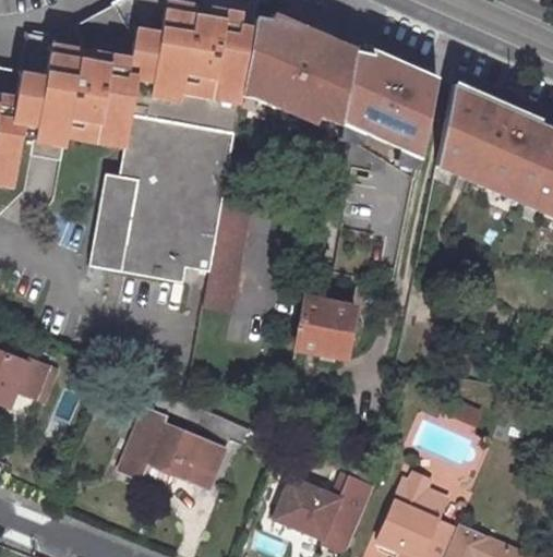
[(0,177),(11,179),(24,123),(35,125),(34,132),(64,137),(65,128),(95,133),(95,135),(124,140),(120,168),(104,164),(86,256),(181,274),(184,258),(211,264),(224,197),(233,144),(259,14),(261,0),(119,0),(57,34),(32,31),(25,68),(0,62),(0,177)]
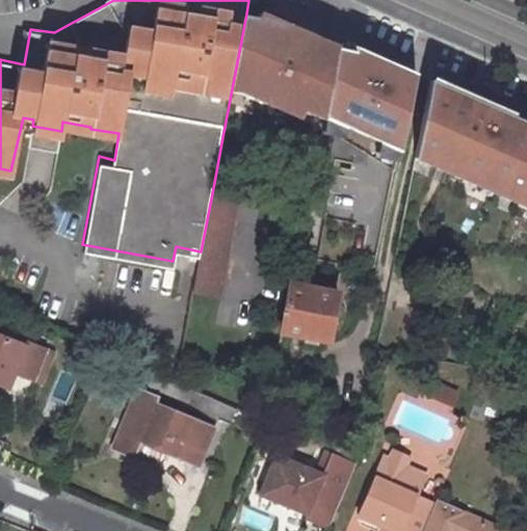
[(262,17),(246,14),(222,137),(282,149),(291,144),(306,113),(328,125),(346,47),(323,36),(321,40),(307,33),(311,23),(294,15),(291,22),(265,10),(262,17)]
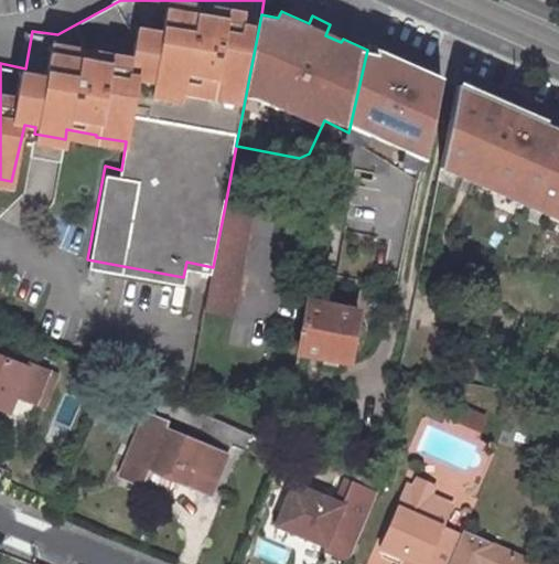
[(380,53),(367,50),(348,132),(428,161),(439,115),(433,113),(447,78),(383,49),(380,53)]
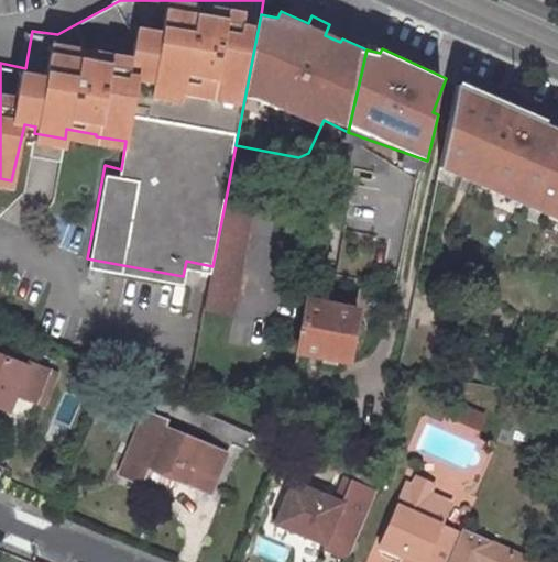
[(511,107),(460,85),(447,152),(481,167),(474,180),(515,199),(521,188),(556,202),(555,207),(557,208),(557,127),(526,113),(526,114),(511,108),(511,107)]
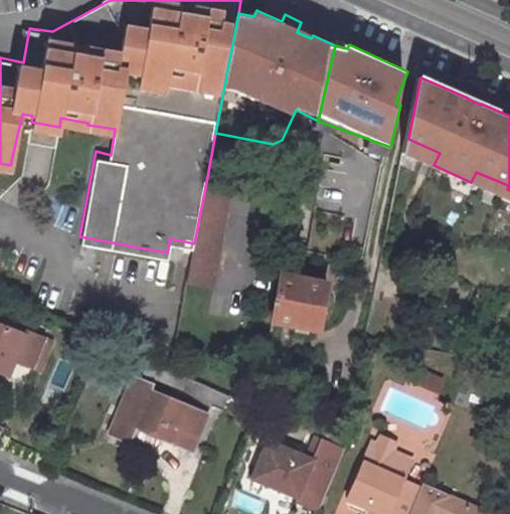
[(408,139),(404,153),(434,165),(440,153),(408,139)]
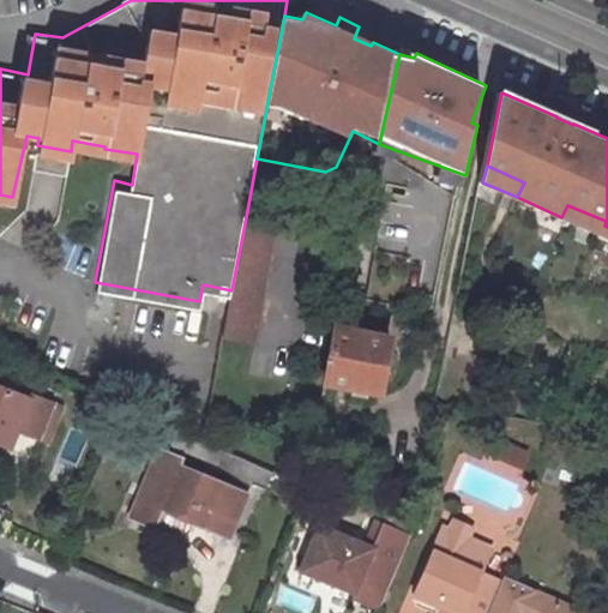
[(567,205),(561,217),(607,236),(607,227),(605,226),(606,221),(567,205)]
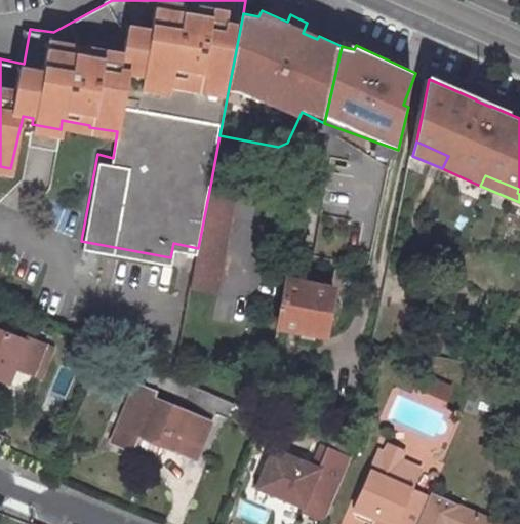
[(198,248),(190,287),(217,292),(237,191),(210,186),(198,248)]
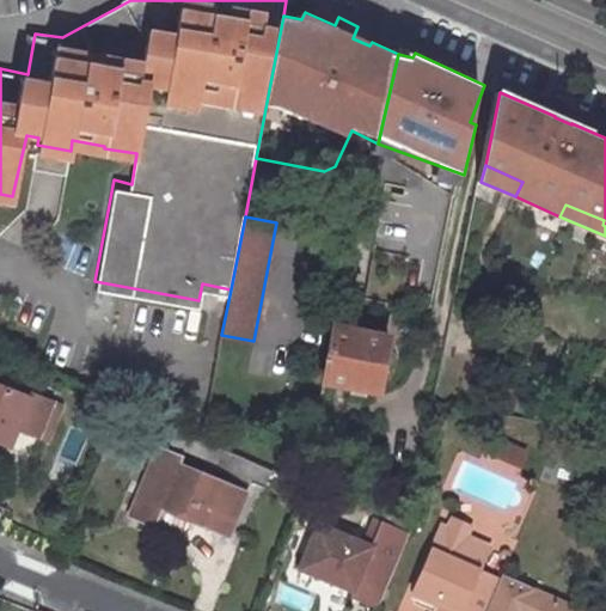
[(378,388),(390,336),(336,324),(324,379),(378,388)]
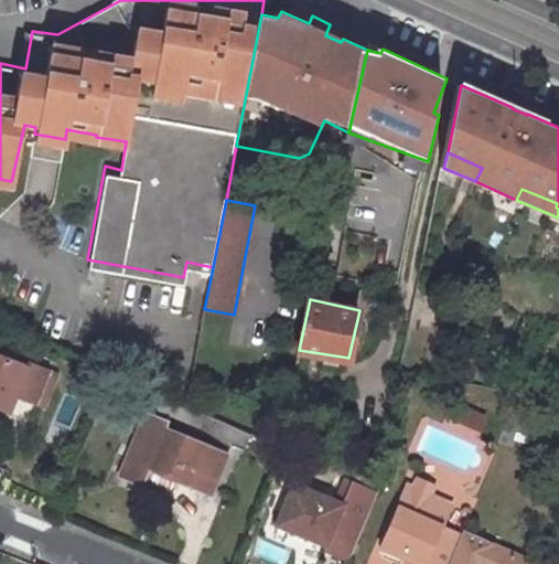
[(24,364),(0,354),(0,407),(6,410),(12,394),(41,406),(56,372),(27,359),(24,364)]
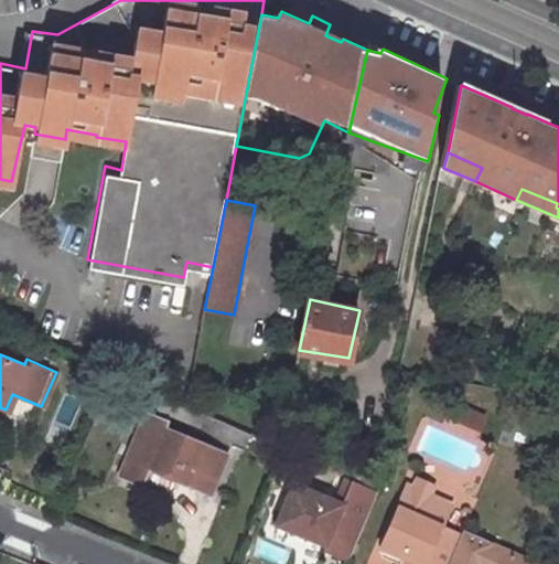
[(484,415),(451,401),(444,416),(477,431),(484,415)]
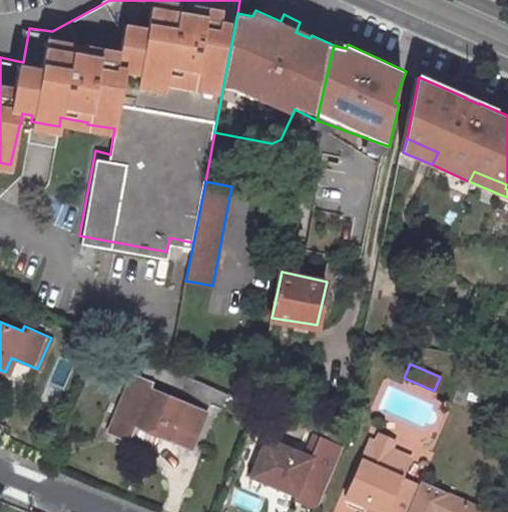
[(150,381),(128,372),(103,433),(125,442),(132,424),(188,448),(203,412),(148,388),(150,381)]
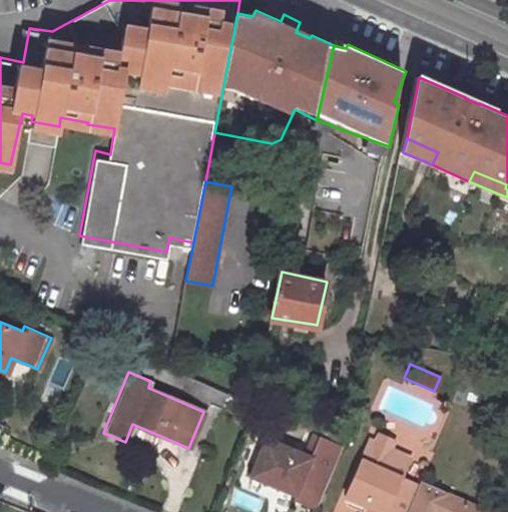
[(394,441),(378,434),(375,441),(391,448),(394,441)]
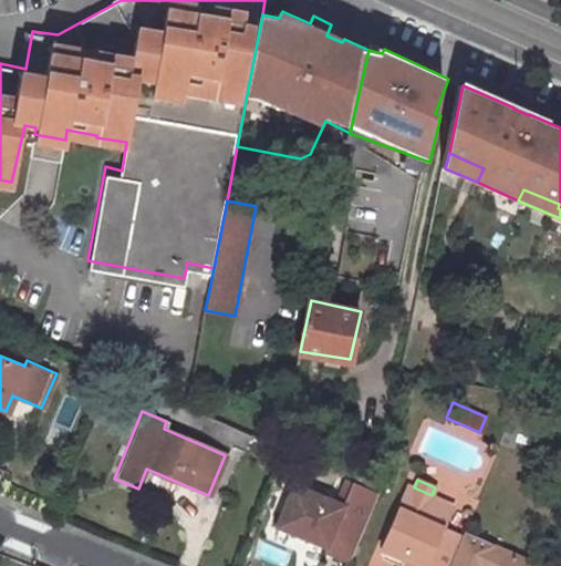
[(343,505),(293,484),(276,527),(325,547),(324,551),(350,562),(370,513),(344,502),(343,505)]
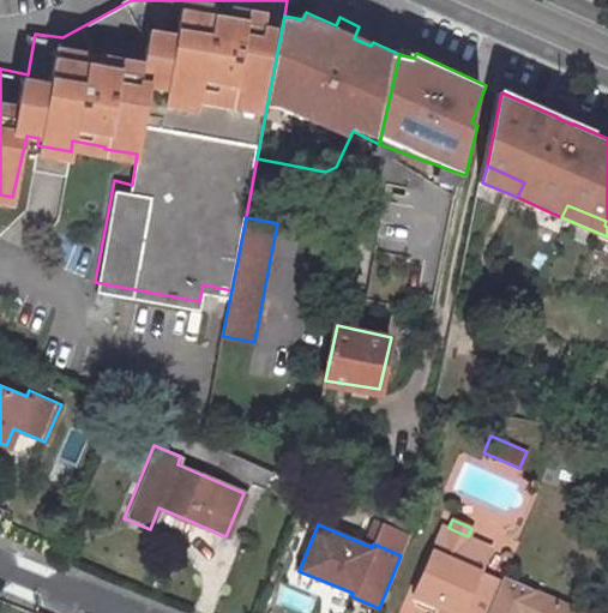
[(485,612),(499,581),(480,571),(463,564),(473,541),(467,539),(447,532),(443,528),(433,551),(416,592),(437,600),(432,611),(431,612),(485,612)]
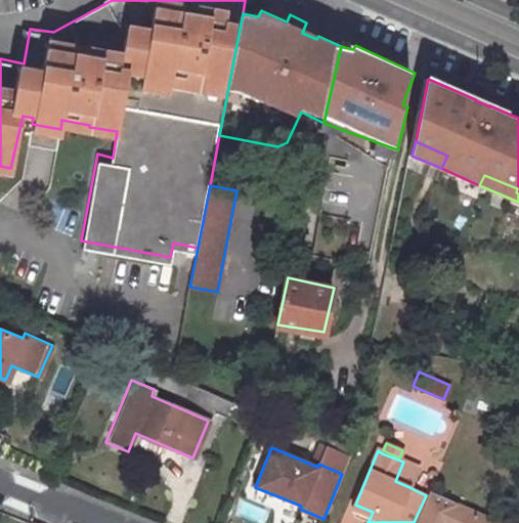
[(399,458),(383,450),(382,453),(398,460),(399,458)]
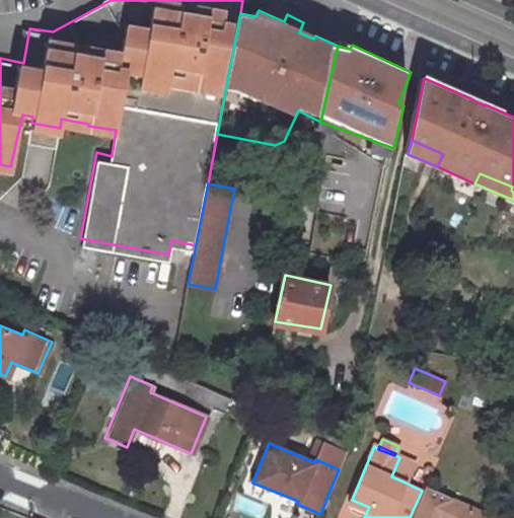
[(391,476),(406,483),(414,463),(399,457),(391,476)]
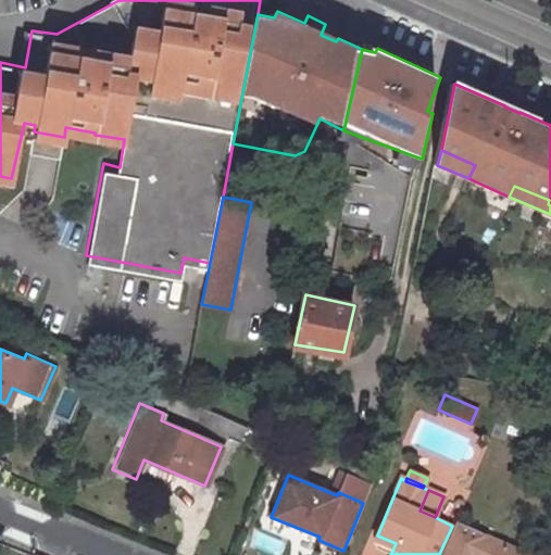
[(540,554),(509,541),(486,531),(461,520),(455,518),(452,526),(439,554),(540,554)]
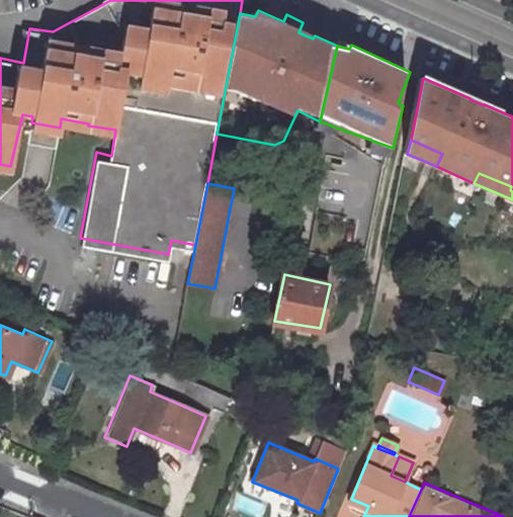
[(347,508),(364,515),(368,506),(351,499),(347,508)]
